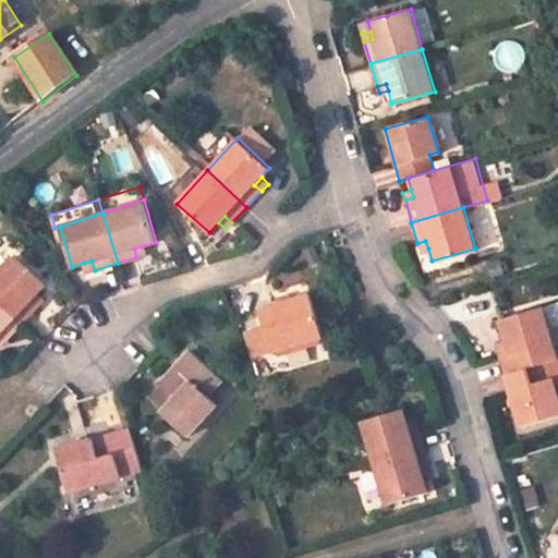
[(420,251),(428,249),(425,241),(417,243),(420,251)]
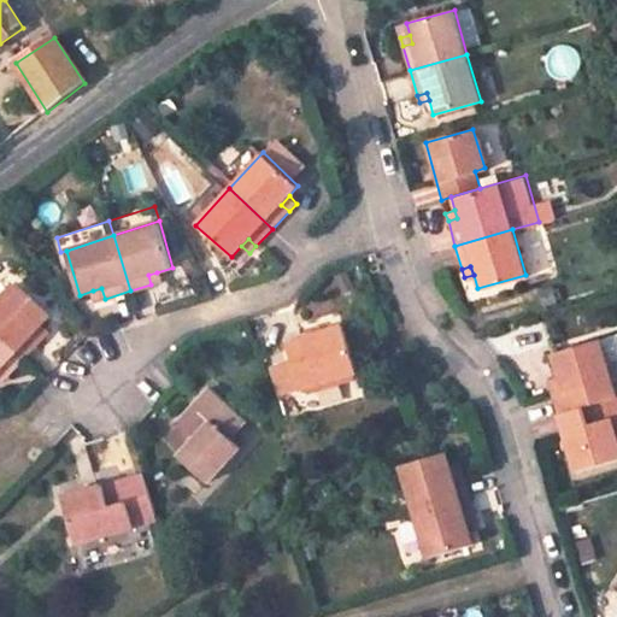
[(148,275),(151,285),(160,282),(157,272),(148,275)]
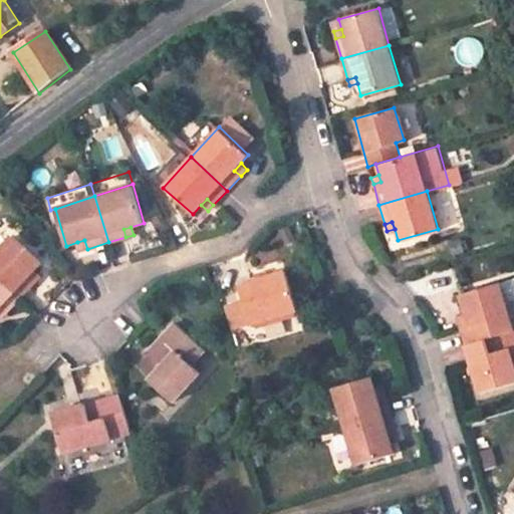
[(0,248),(0,276),(21,296),(37,280),(32,275),(37,269),(44,262),(13,233),(0,248)]
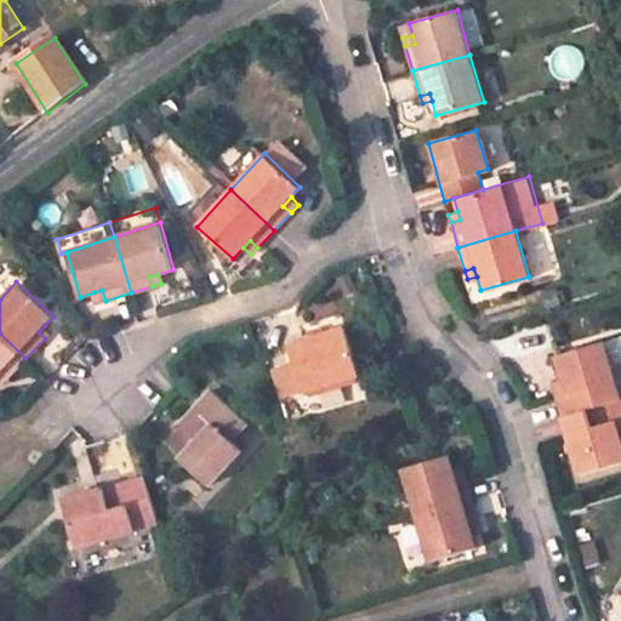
[(106,301),(102,290),(93,292),(97,303),(106,301)]
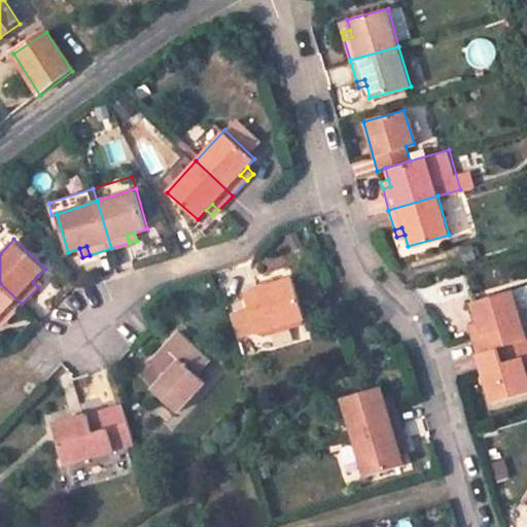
[(38,276),(33,282),(38,287),(43,281),(38,276)]
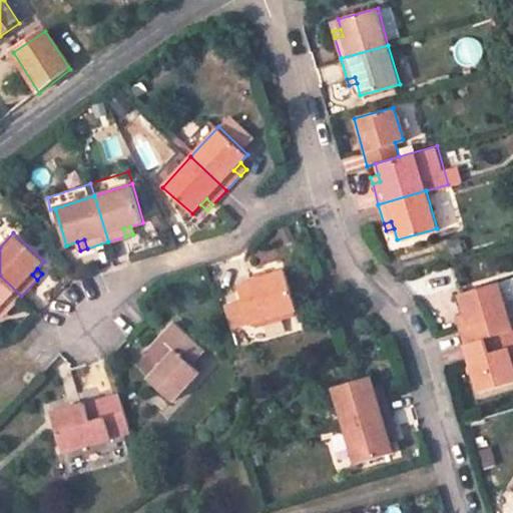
[(286,269),(238,284),(248,323),(298,308),(286,269)]
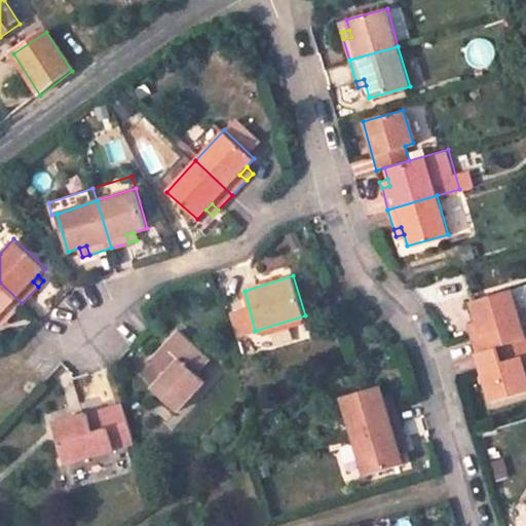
[(7,320),(22,303),(0,283),(0,317),(3,315),(7,320)]
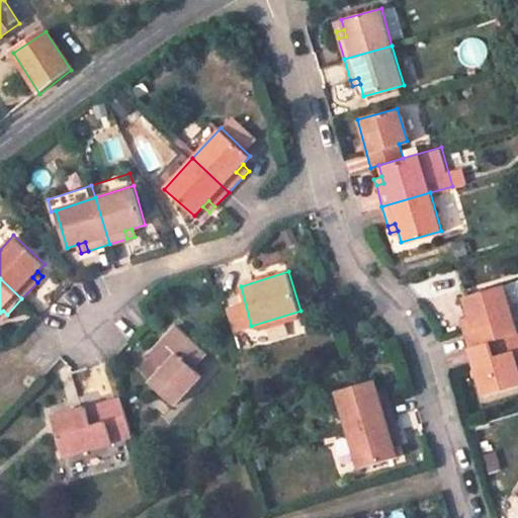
[(503,284),(463,295),(469,315),(473,329),(463,332),(467,347),(508,335),(517,332),(503,284)]
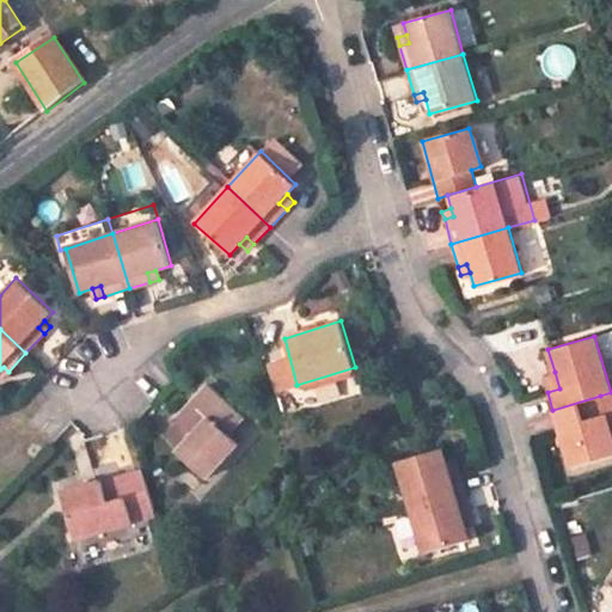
[(555,372),(543,375),(548,392),(560,389),(555,372)]
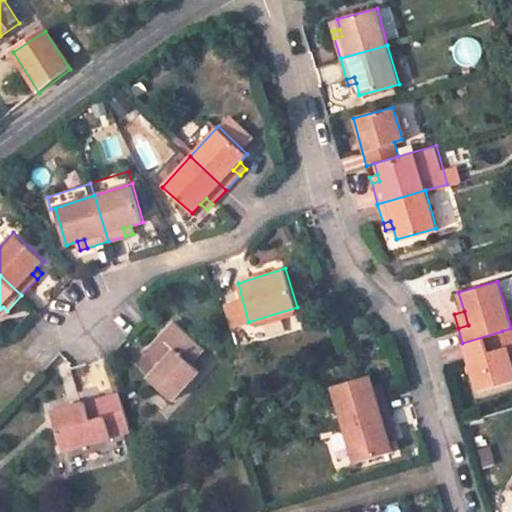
[(174,321),(147,349),(162,364),(148,379),(172,401),(199,372),(190,363),(203,348),(174,321)]
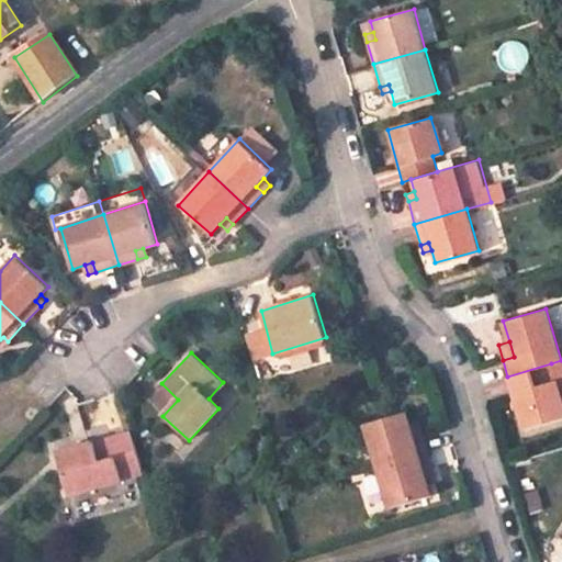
[(507,377),(525,430),(561,418),(561,397),(551,363),(507,377)]
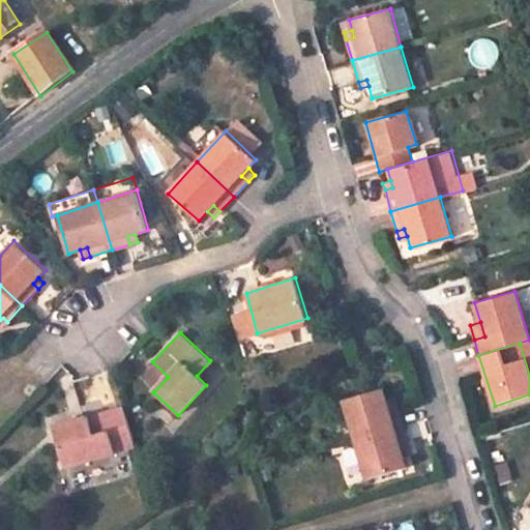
[(140,376),(154,390),(167,377),(152,363),(140,376)]
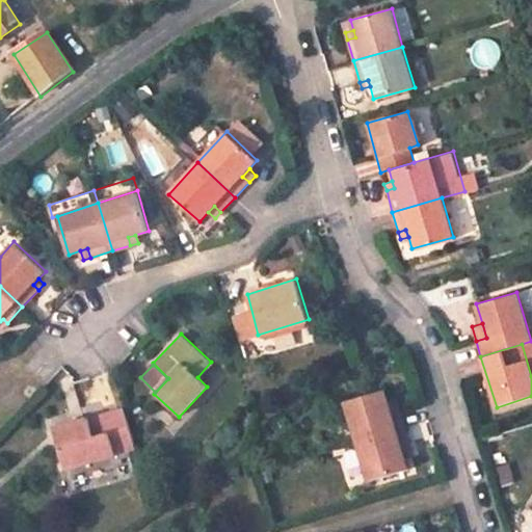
[(355,442),(404,427),(398,405),(389,408),(386,400),(382,389),(344,401),(355,442)]
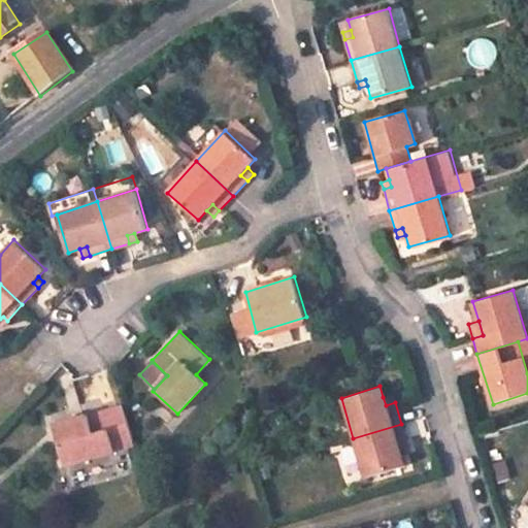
[(393,394),(383,397),(386,405),(395,402),(393,394)]
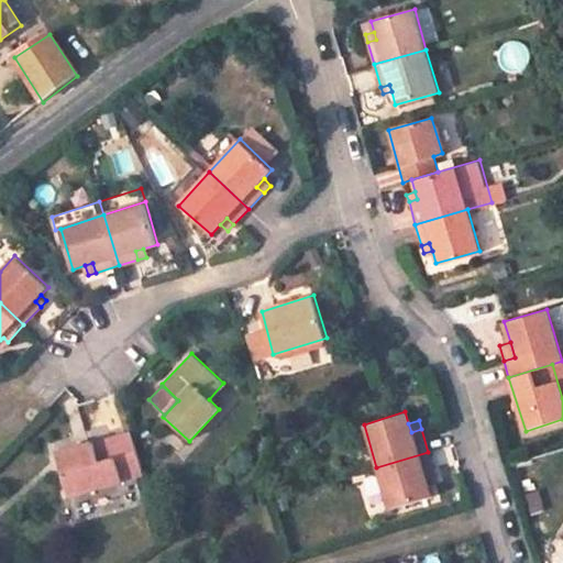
[(108,439),(56,454),(69,497),(120,482),(108,439)]
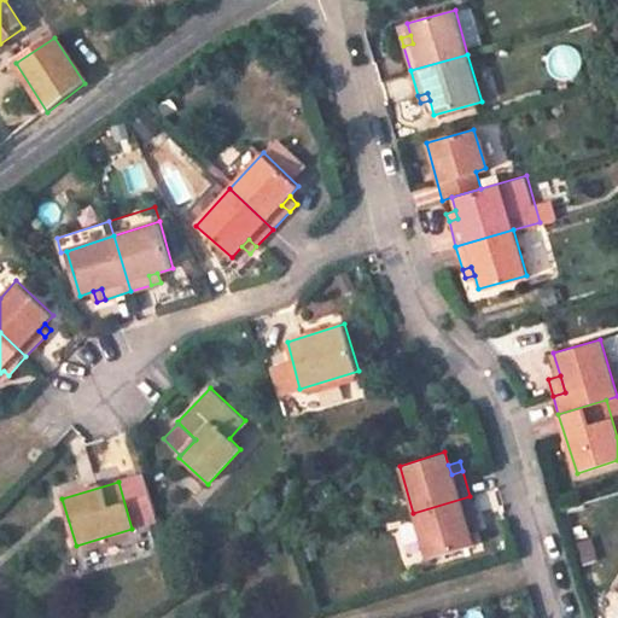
[(427,558),(472,544),(467,530),(465,522),(477,518),(470,496),(413,513),(427,558)]
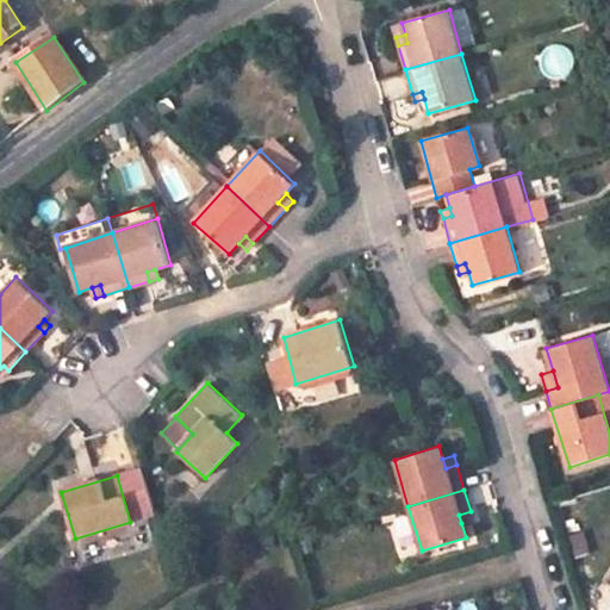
[(459,515),(461,523),(473,521),(471,511),(459,515)]
